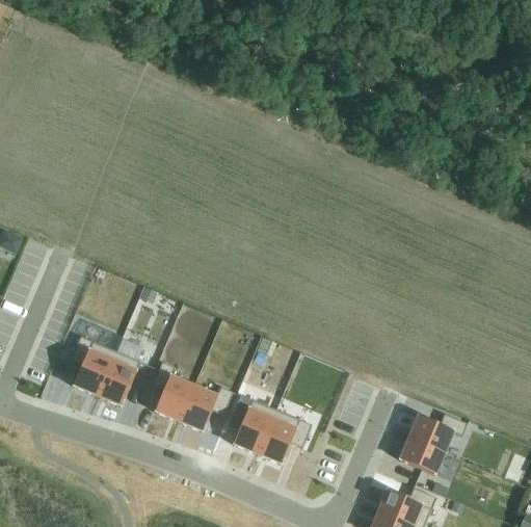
[(81,336),(72,359),(83,364),(74,385),(98,395),(116,350),(81,336)]
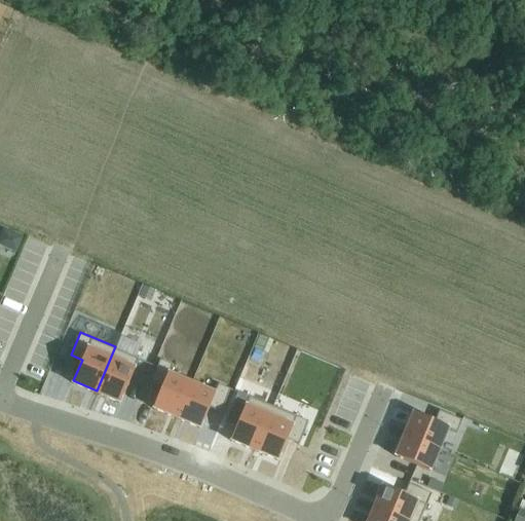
[(115,346),(97,391),(120,400),(130,378),(139,357),(115,346)]
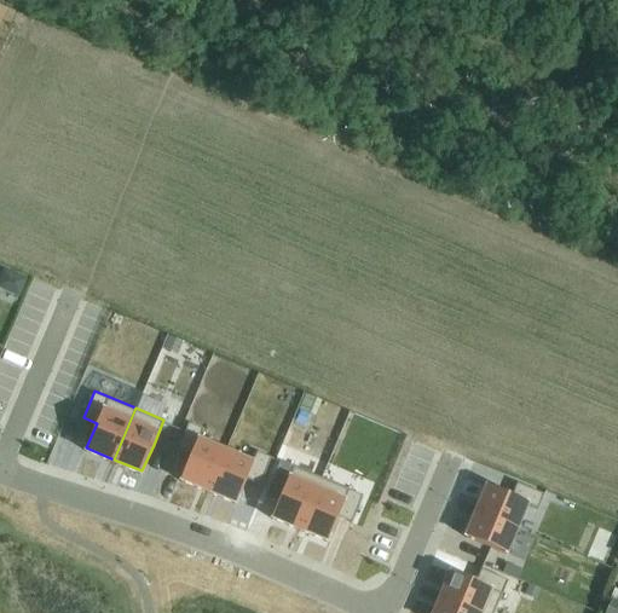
[(190,420),(178,446),(191,452),(182,478),(209,489),(226,449),(200,437),(204,426),(190,420)]
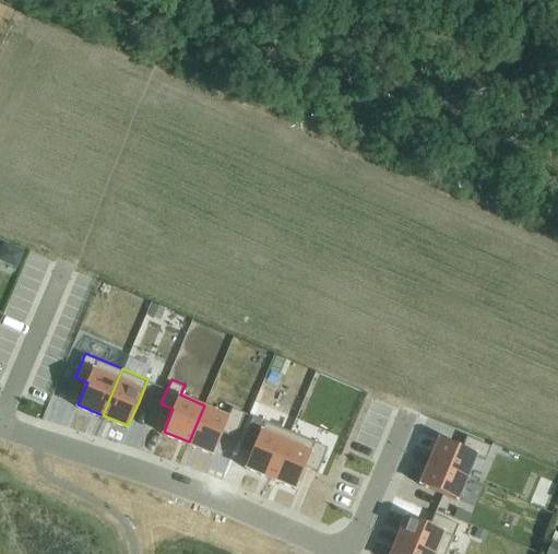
[(204,405),(189,441),(214,452),(223,431),(236,435),(246,411),(233,405),(228,415),(204,405)]
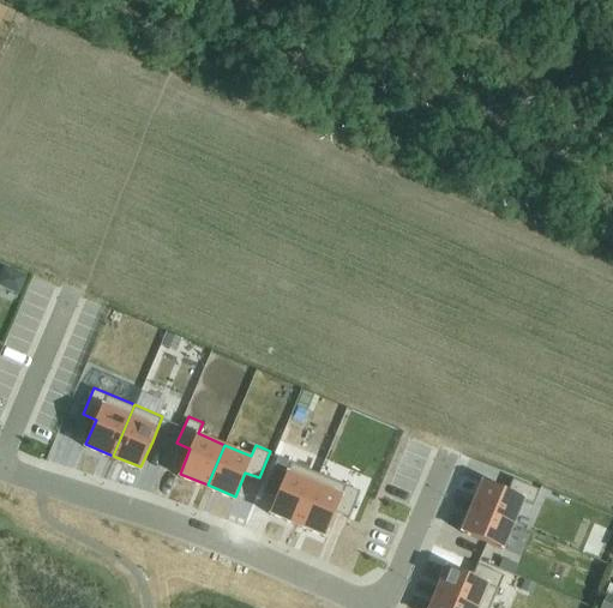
[(281,486),(270,511),(298,523),(319,471),(292,459),(281,486)]
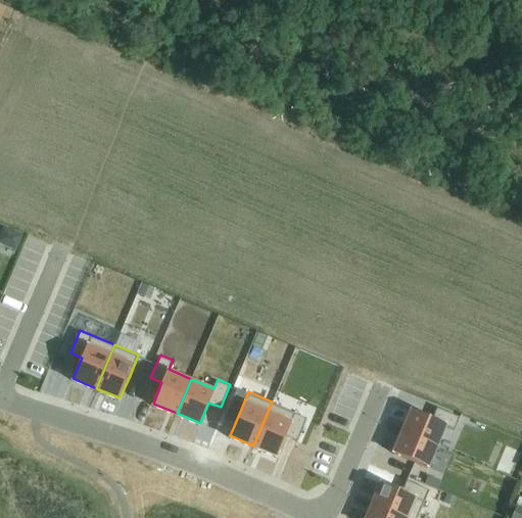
[(272,402),(253,445),(277,455),(286,434),(297,439),(307,416),(295,412),(272,402)]
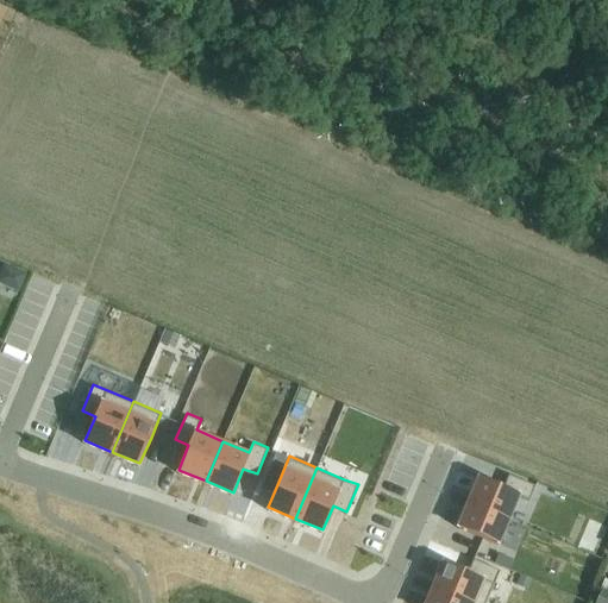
[(480,476),(469,501),(509,517),(519,494),(530,497),(536,483),(509,472),(503,485),(480,476)]
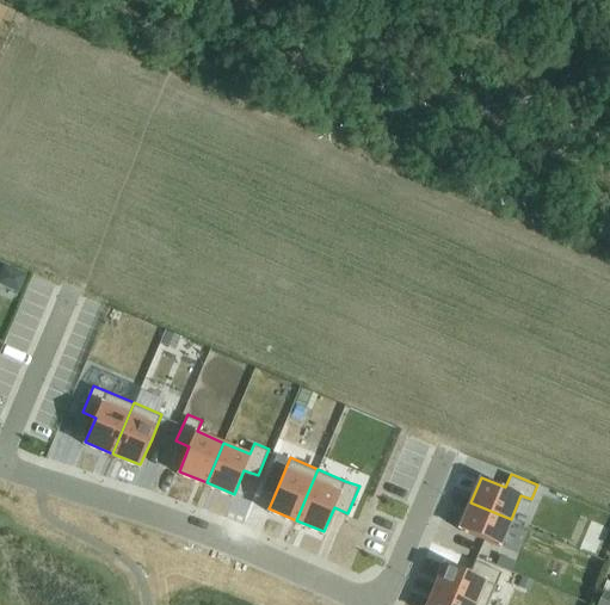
[(470,502),(460,526),(500,544),(511,519),(470,502)]
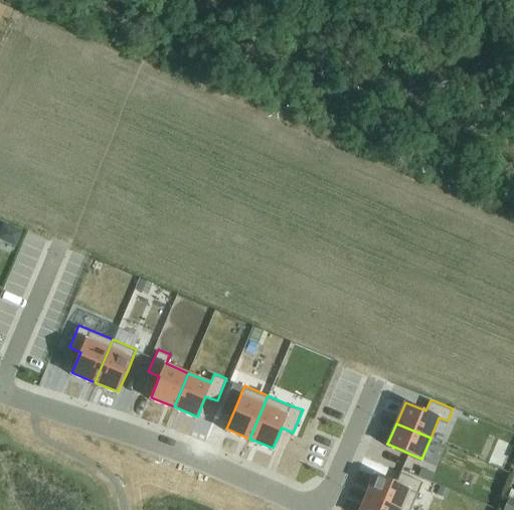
[(375,474),(366,494),(403,509),(409,509),(413,502),(423,480),(400,471),(396,482),(375,474)]
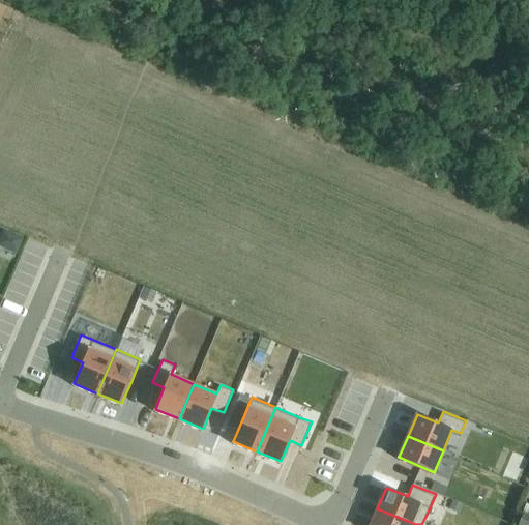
[(415,524),(377,508),(370,524),(415,524)]
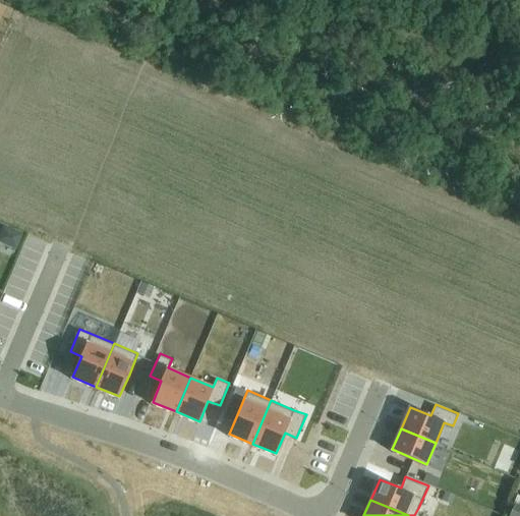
[(519,502),(515,500),(513,506),(508,515),(519,515),(519,502)]
